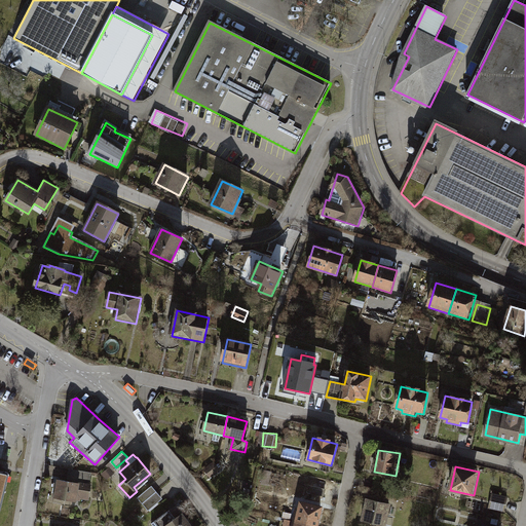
[(68,479),(59,478),(54,498),(76,501),(77,497),(88,499),(89,492),(87,491),(90,472),(70,468),(68,479)]
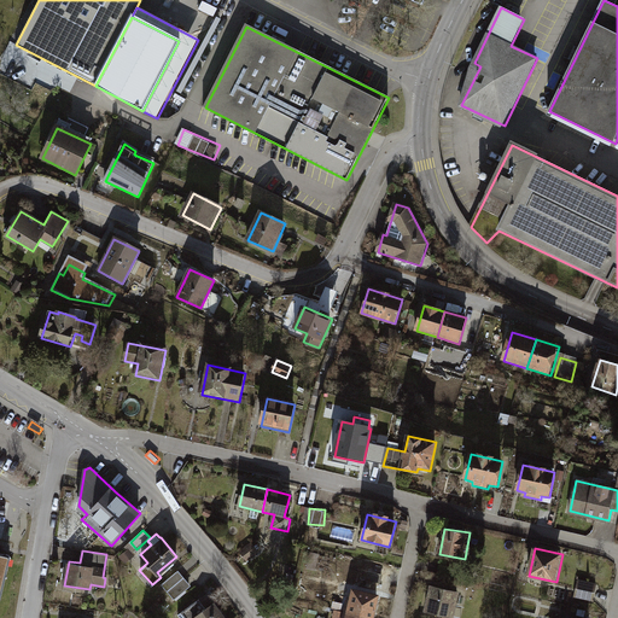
[(0,601),(11,558),(0,554),(0,601)]
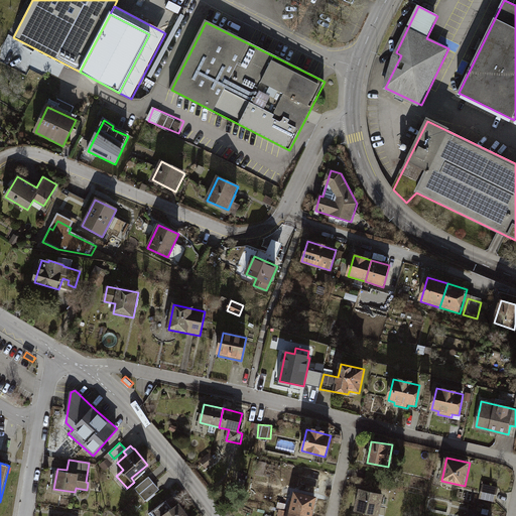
[(159,489),(149,476),(135,488),(145,500),(159,489)]
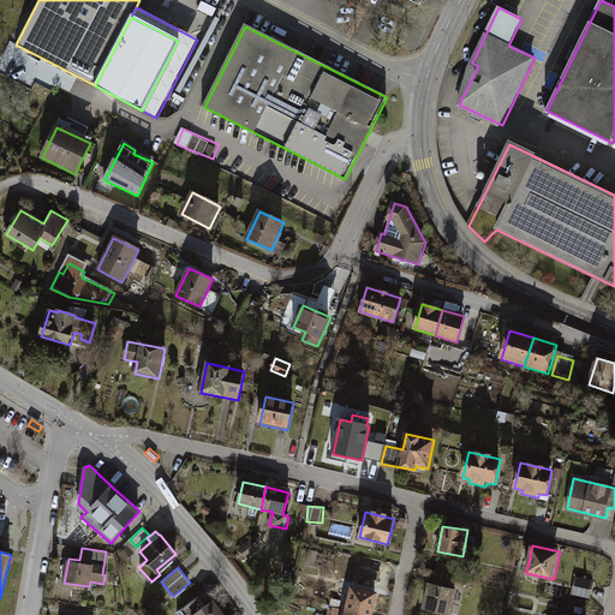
[(596,583),(575,577),(572,593),(591,598),(596,583)]
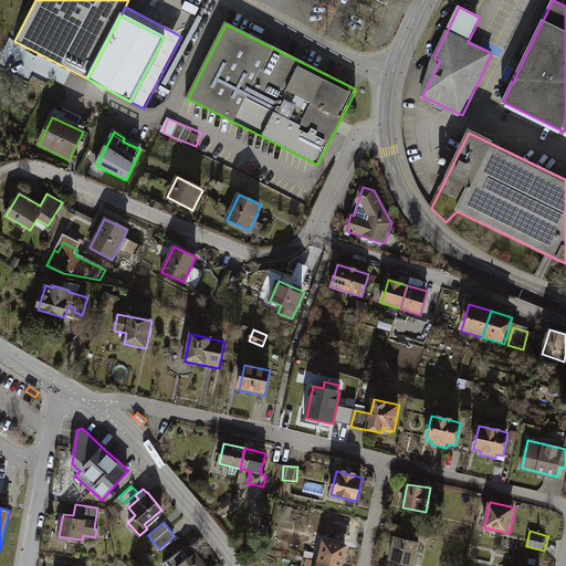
[(420,538),(395,532),(389,556),(415,562),(420,538)]
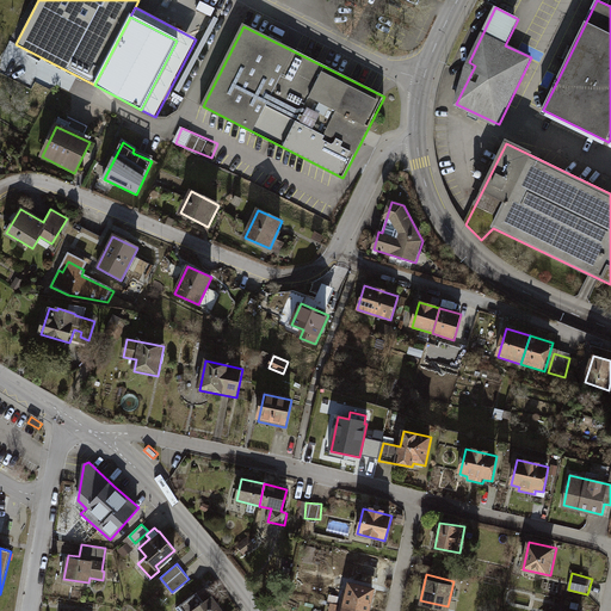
[(369,610),(375,590),(350,584),(344,606),(363,610),(369,610)]
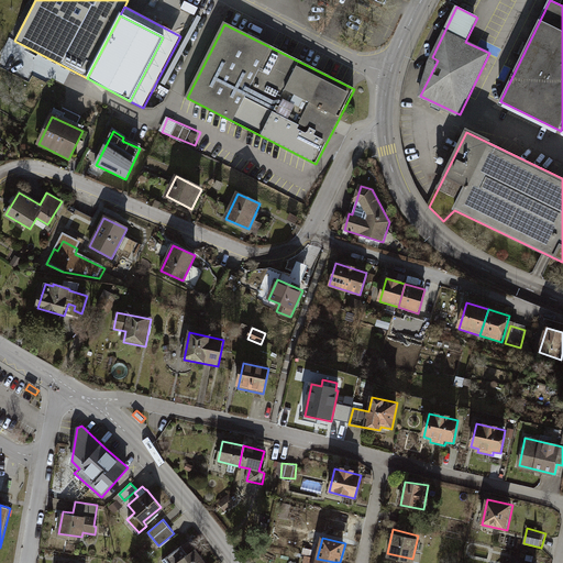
[(212,562),(202,550),(196,555),(187,544),(167,560),(169,562),(212,562)]
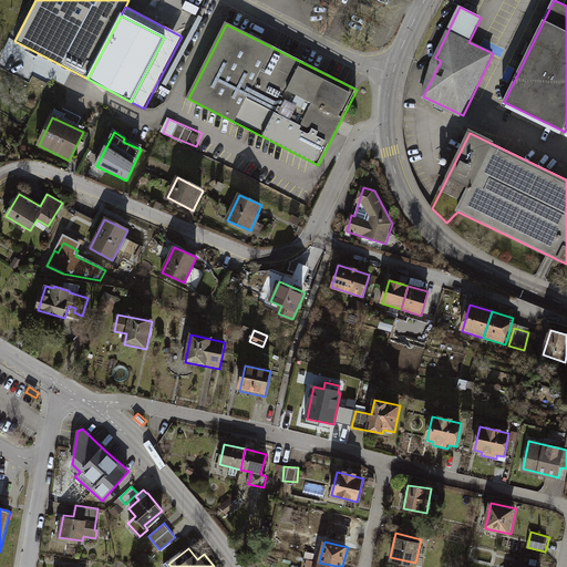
All buildings are outlined.
